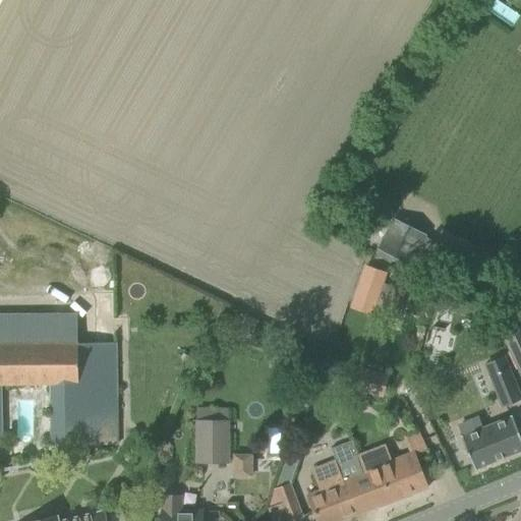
[(411,268),(427,235),(393,217),(377,249),(411,268)]
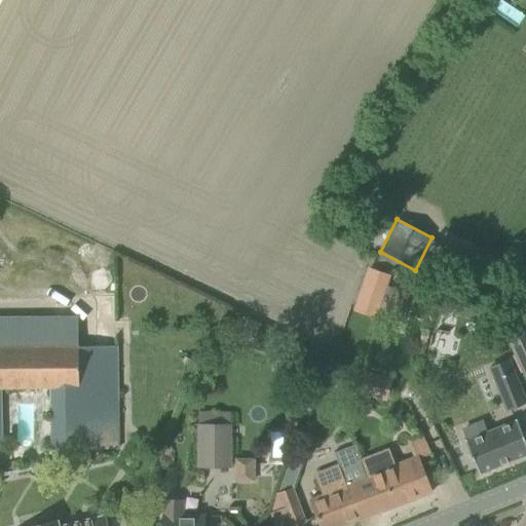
[(354,309),(375,317),(389,276),(369,269),(354,309)]
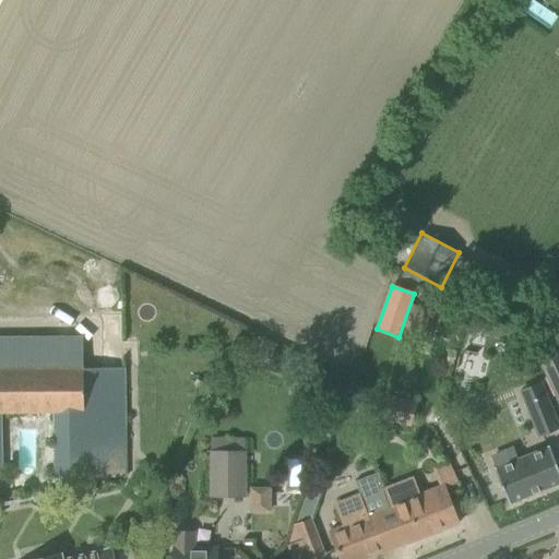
[(438,314),(411,306),(403,330),(427,337),(432,320),(436,321),(438,314)]
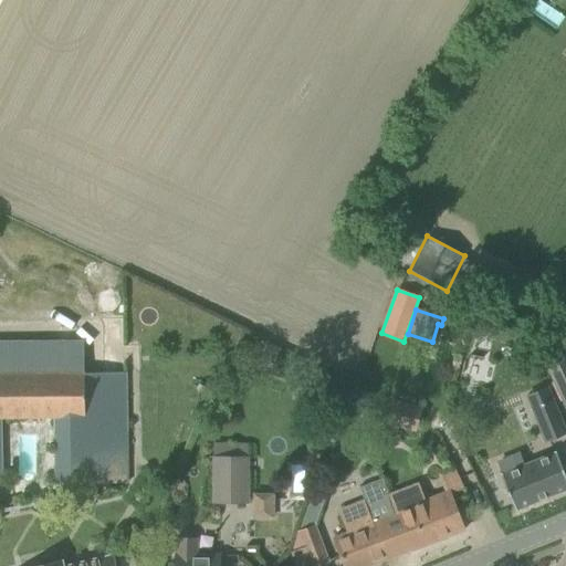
[(552,339),(540,345),(545,358),(558,353),(552,339)]
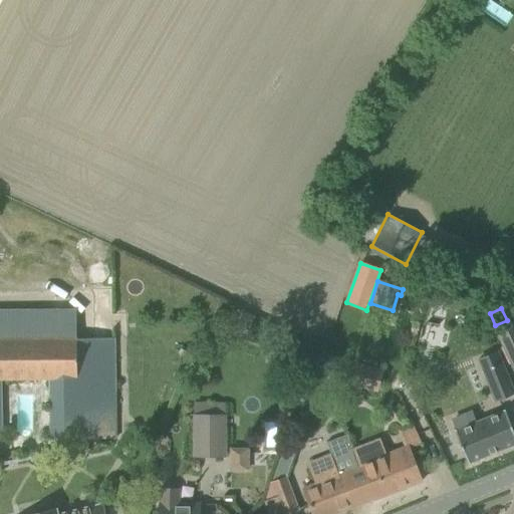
[(0,378),(50,378),(51,440),(114,439),(114,337),(76,338),(75,309),(0,309),(0,435),(0,420),(0,378)]
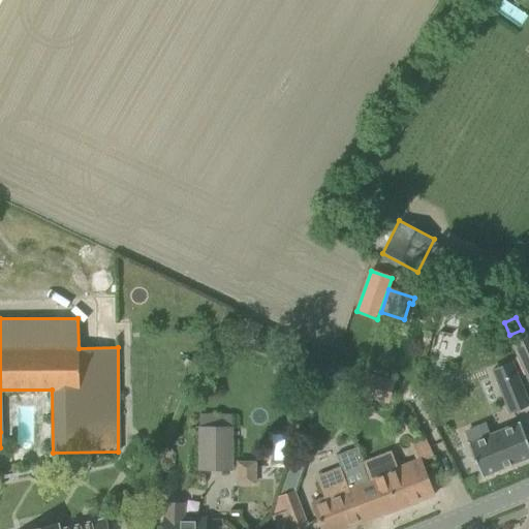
[(528,335),(511,343),(528,379),(528,335)]
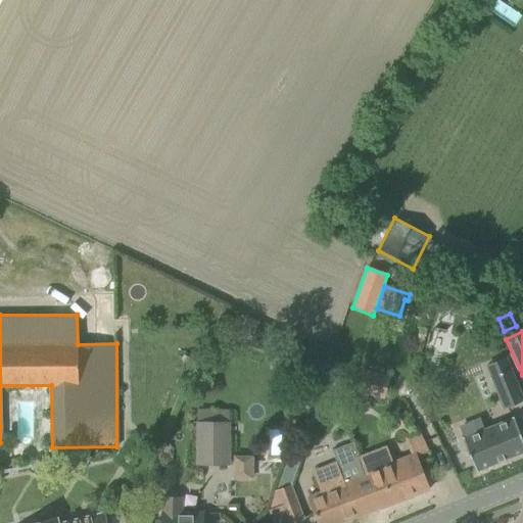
[(363,370),(358,391),(383,397),(389,376),(363,370)]
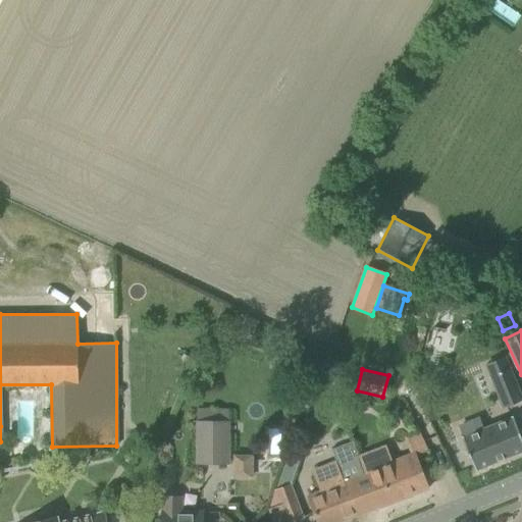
[(521,400),(521,399),(510,369),(502,372),(501,370),(499,374),(490,377),(504,408),(521,400)]
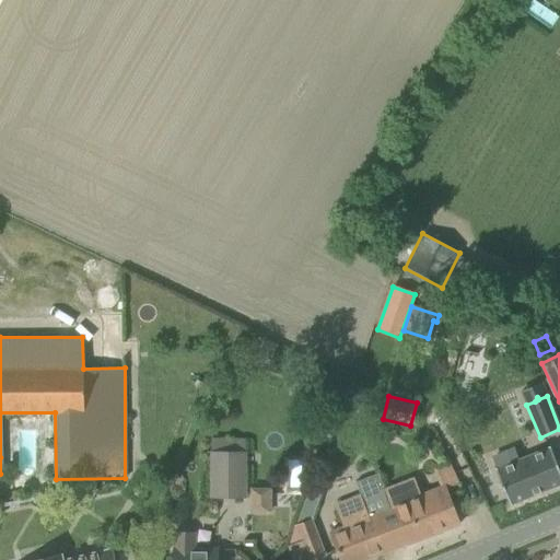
[(559,470),(550,447),(496,470),(510,504),(559,483),(559,470)]
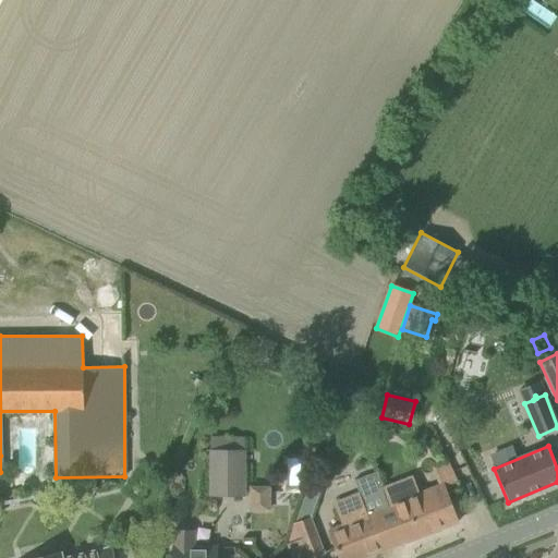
[(245,450),(210,449),(209,495),(244,495),(245,450)]
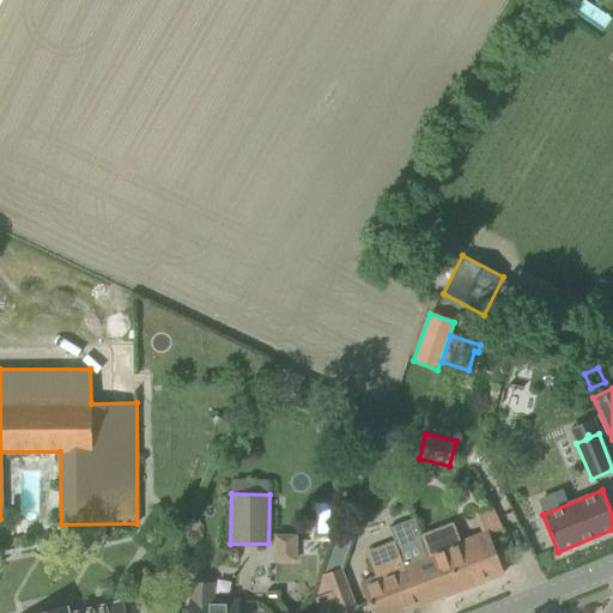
[(366,552),(376,576),(362,582),(372,612),(401,612),(448,595),(434,557),(430,558),(420,534),(414,517),(389,528),(394,540),(366,552)]
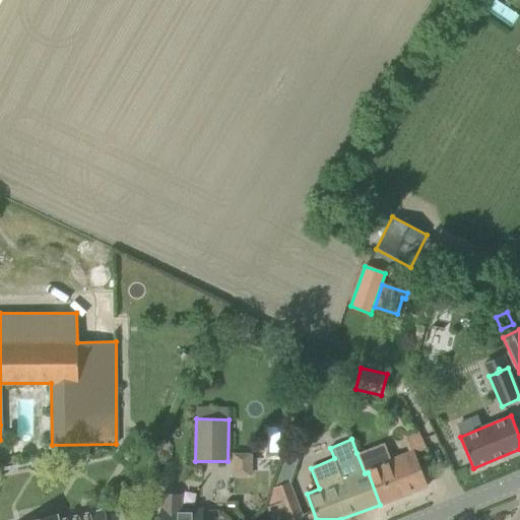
[(380,505),(427,486),(413,453),(384,464),(377,445),(356,453),(365,473),(368,472),(380,505)]
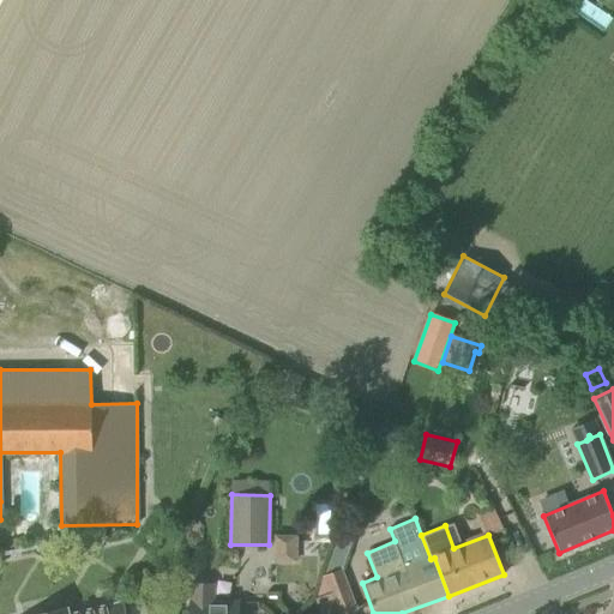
[(298,560),(296,531),(271,533),(272,561),(298,560)]
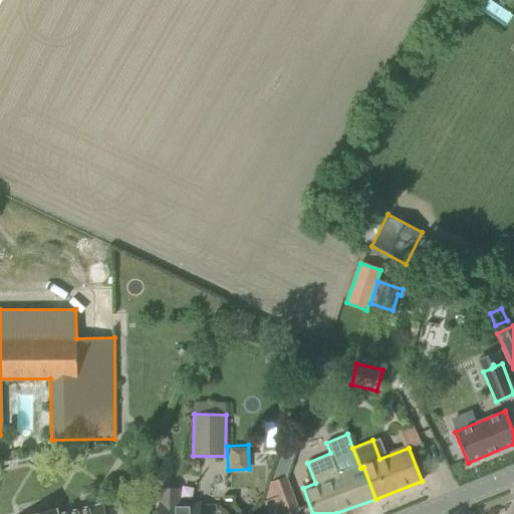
[(294,454),(282,450),(270,484),(286,478),(294,454)]
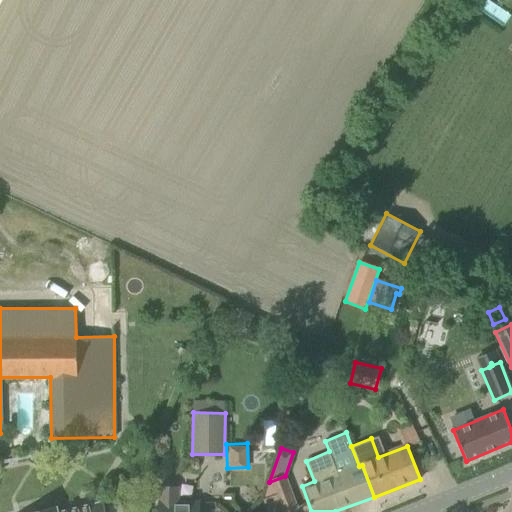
[(285,476),(269,482),(280,511),(288,511),(297,509),(285,476)]
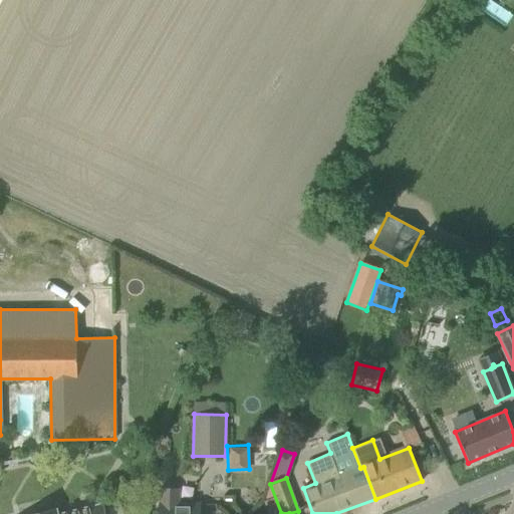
[(269,513),(281,513),(270,484),(264,500),(269,513)]
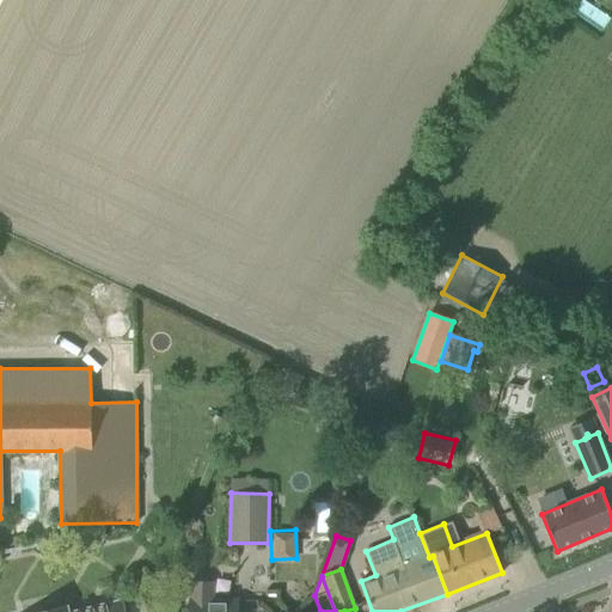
[(191,582),(190,599),(190,611),(237,611),(238,599),(213,599),(213,582),(191,582)]
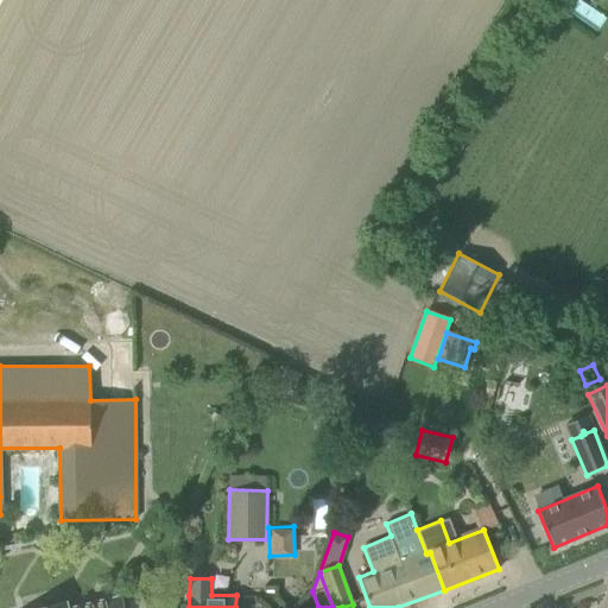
[(67,607),(67,602),(43,607),(122,607),(120,596),(73,607),(67,607)]
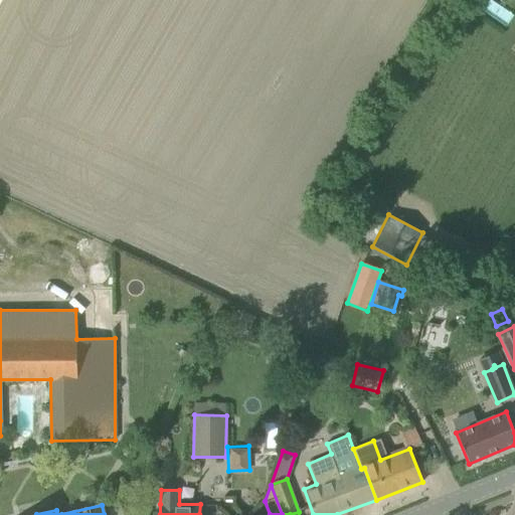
All buildings are outlined.
